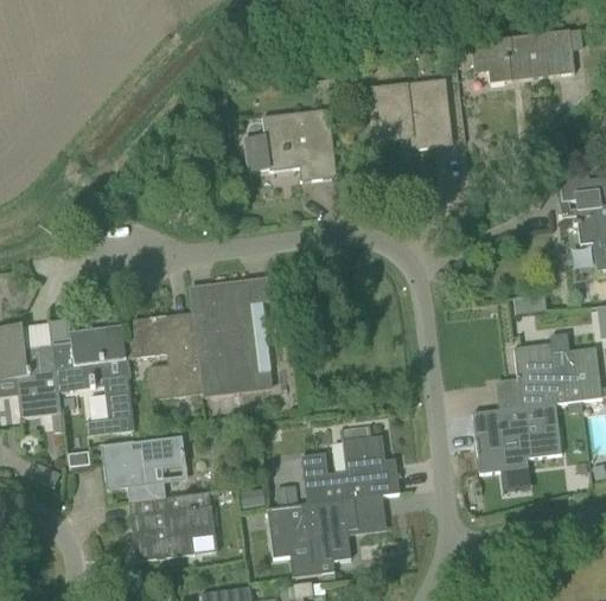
[(470,42),(473,72),(488,70),(490,82),(574,71),(572,50),(584,48),(580,27),(569,30),(470,42)]
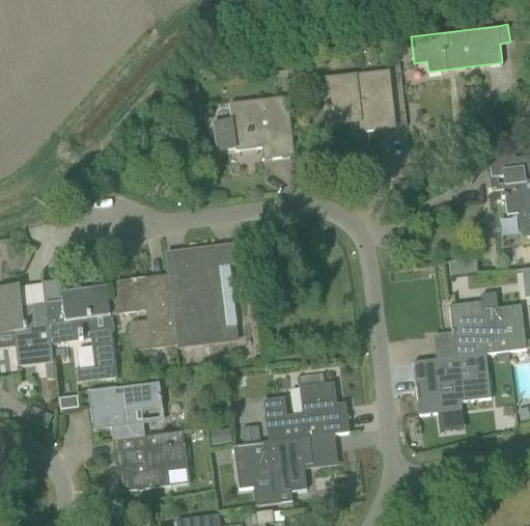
[(325,77),(327,97),(329,117),(359,113),(361,129),(394,125),(389,77),(357,80),(356,73),(325,77)]
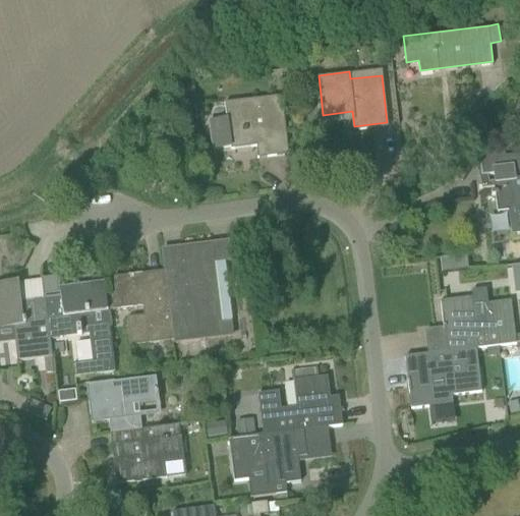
[(215,147),(215,145),(230,142),(231,147),(256,142),(258,155),(288,152),(286,131),(282,91),(224,99),(227,116),(211,118),(211,117),(209,117),(214,147),(215,147)]
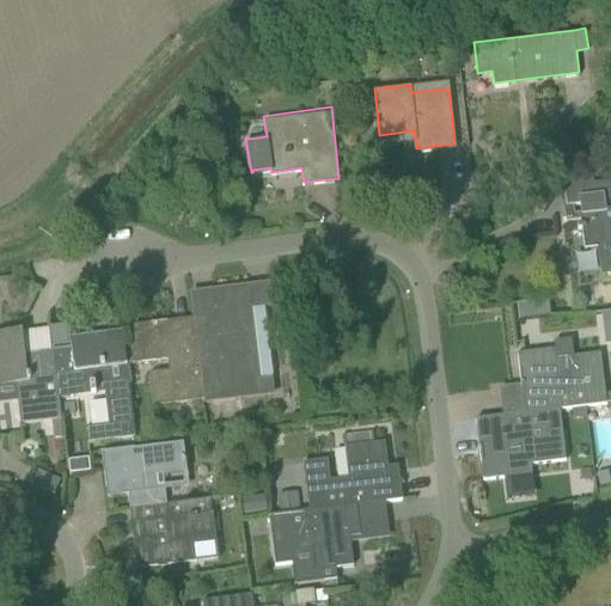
[(600,271),(610,270),(610,177),(594,179),(593,171),(562,175),(566,203),(581,201),(582,209),(580,210),(581,220),(578,221),(578,226),(582,226),(585,246),(597,244),(600,271)]
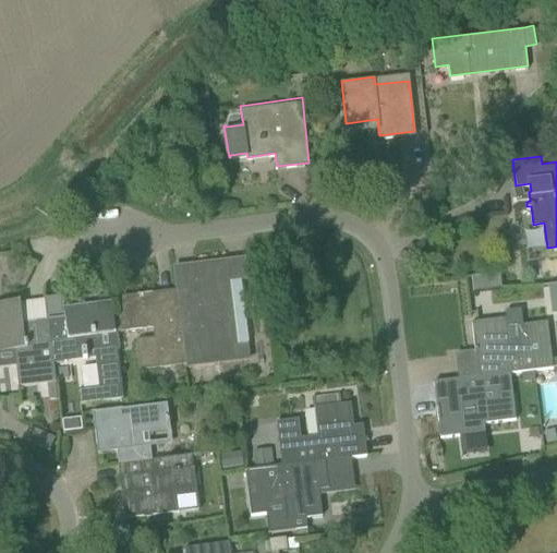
[(173,271),(176,287),(177,287),(186,362),(186,363),(249,355),(239,277),(249,276),(246,256),(201,262),(201,267),(173,271)]
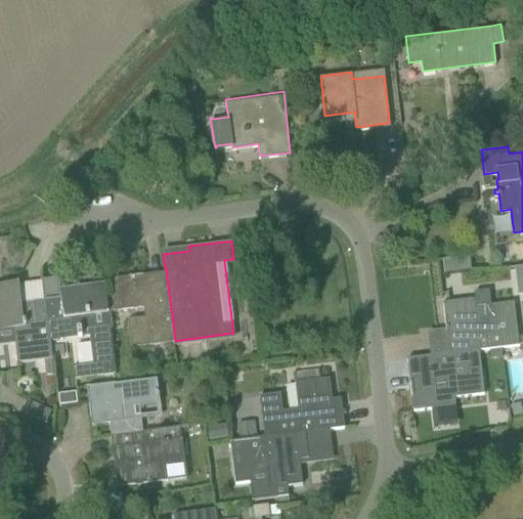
[(470,254),(443,257),(445,269),(471,266),(470,254)]
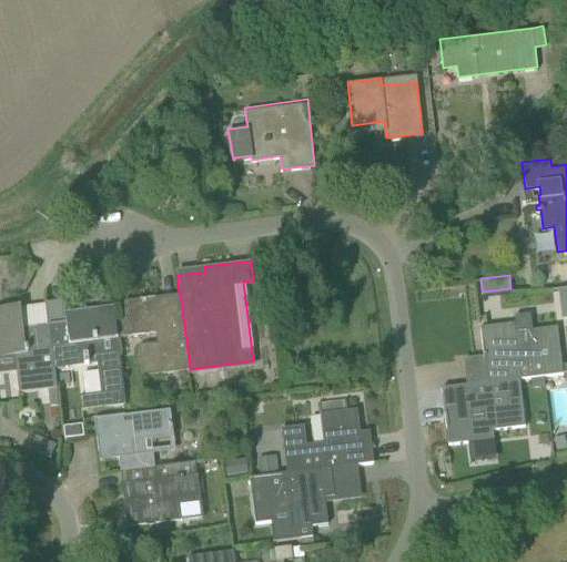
[(559,317),(566,315),(566,284),(556,286),(559,317)]
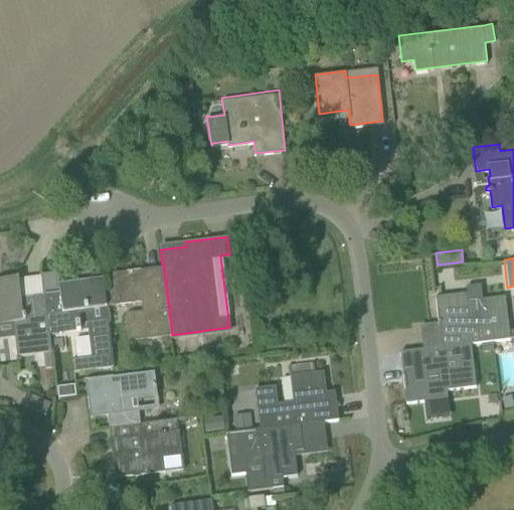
[(163,265),(162,265),(113,271),(117,303),(142,300),(143,309),(126,311),(129,339),(172,334),(163,265)]
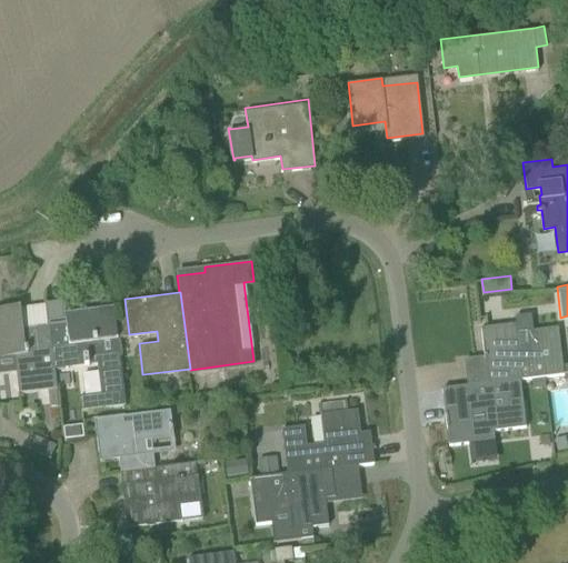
[(57,386),(55,367),(49,322),(23,325),(20,303),(0,304),(0,354),(15,352),(19,391),(48,388),(56,386),(57,386)]
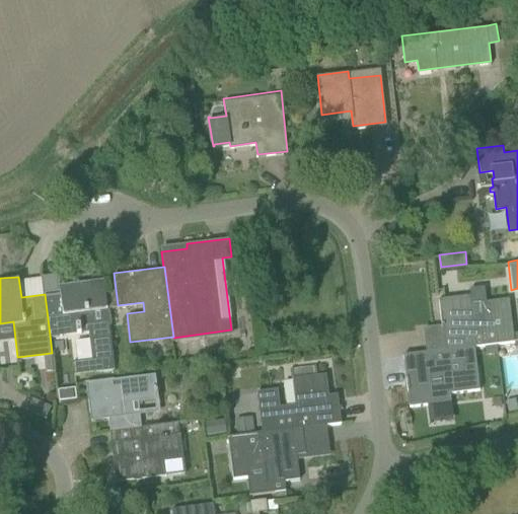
[(50,335),(89,329),(92,357),(73,359),(75,372),(94,369),(115,367),(103,278),(60,283),(61,292),(45,294),(50,335)]
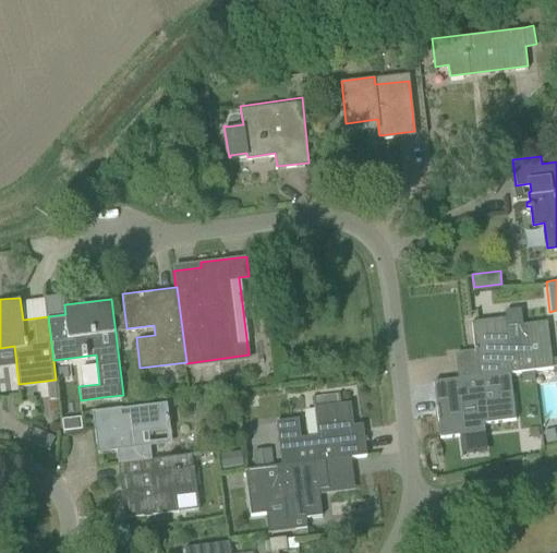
[(553,365),(552,355),(547,319),(522,322),(521,307),(505,309),(506,315),(494,316),(472,320),(479,373),(479,374),(509,370),(509,371),(553,365)]
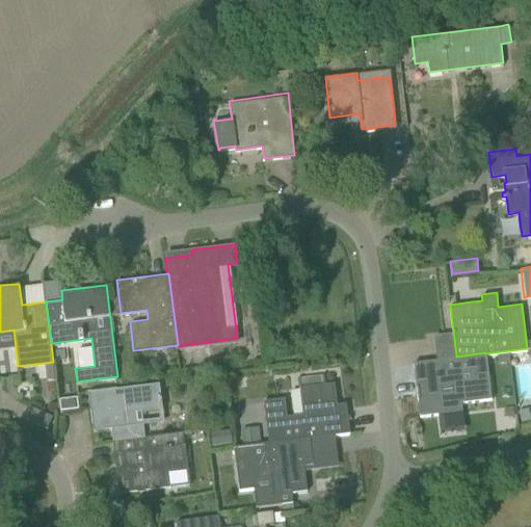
[(490,397),(488,376),(485,353),(485,352),(456,357),(456,356),(415,361),(421,414),(450,410),(449,402),(490,397)]
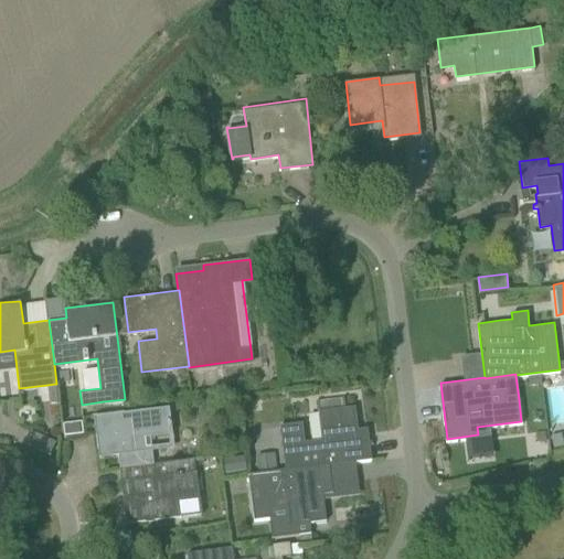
[(55,384),(48,385),(49,400),(57,399),(55,384)]
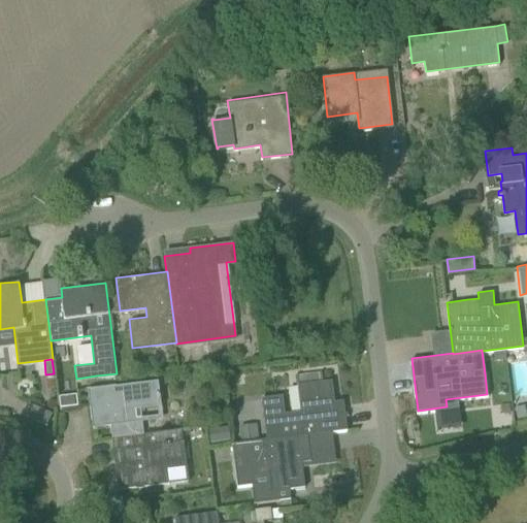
[(110,423),(111,436),(144,432),(141,406),(162,404),(160,391),(159,379),(88,387),(93,425),(110,423)]
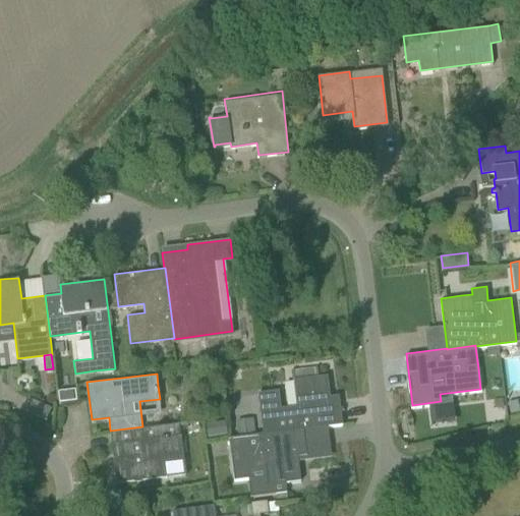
[(343,422),(339,393),(330,394),(328,374),(307,376),(294,378),(297,404),(281,406),(279,388),(258,391),(258,393),(261,408),(264,432),(302,427),(303,427),(343,422)]
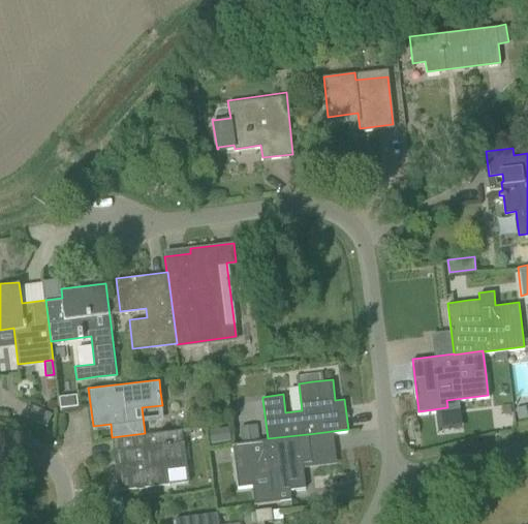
[(27,395),(29,407),(53,404),(54,407),(59,406),(57,391),(27,395)]
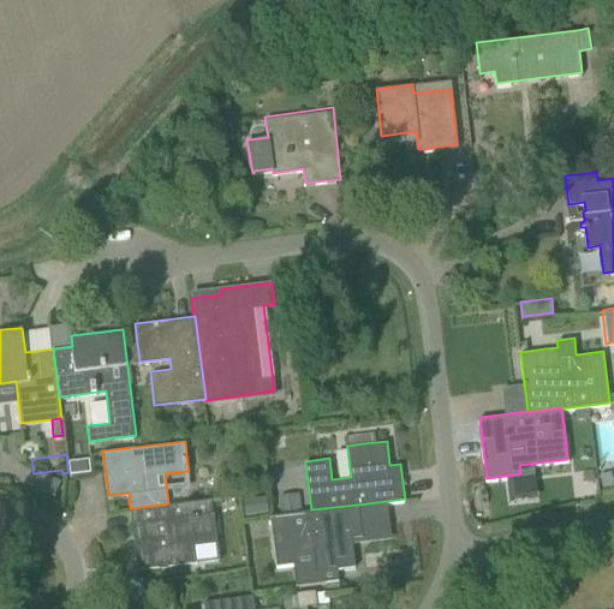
[(89,455),(69,458),(70,472),(90,469),(89,455)]
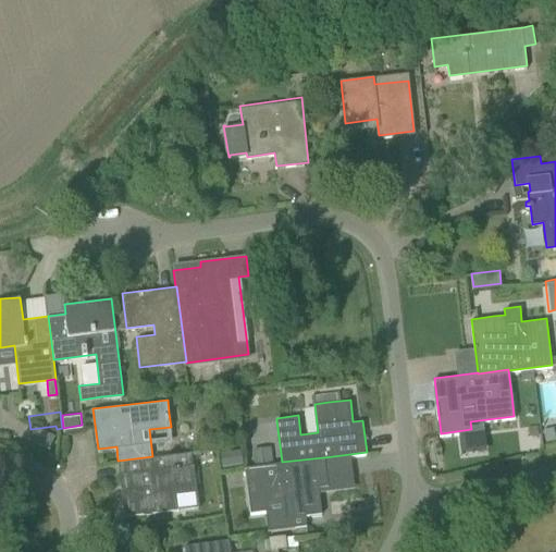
[(531,419),(493,427),(498,452),(535,445),(531,419)]
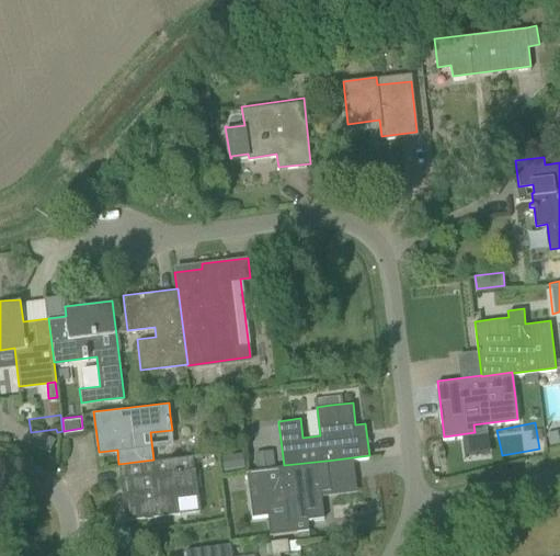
[(276,441),(275,423),(249,426),(251,439),(267,438),(267,442),(276,441)]
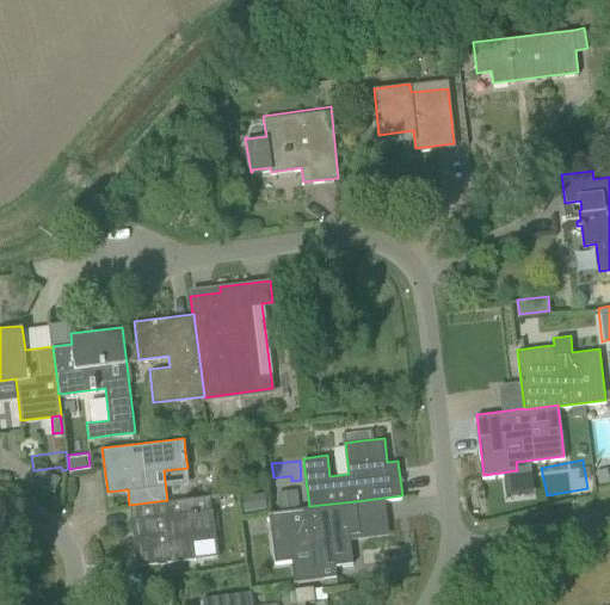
[(608,465),(596,468),(599,481),(609,479),(609,473),(608,465)]
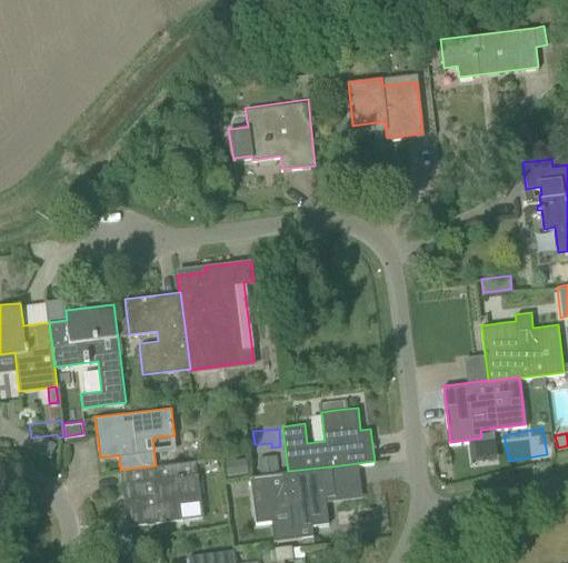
[(278,453),(260,455),(262,472),(280,470),(278,453)]
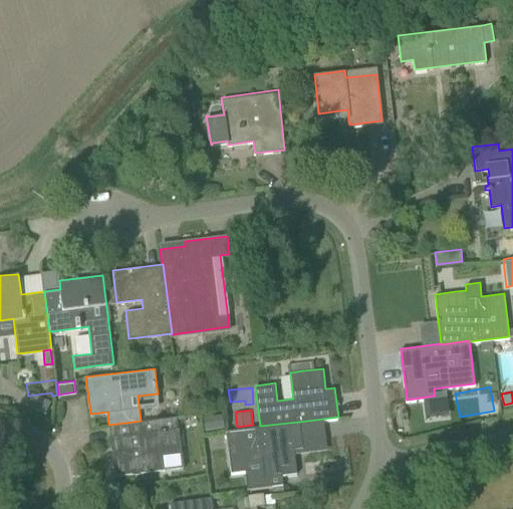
[(222,414),(203,416),(205,429),(224,427),(222,414)]
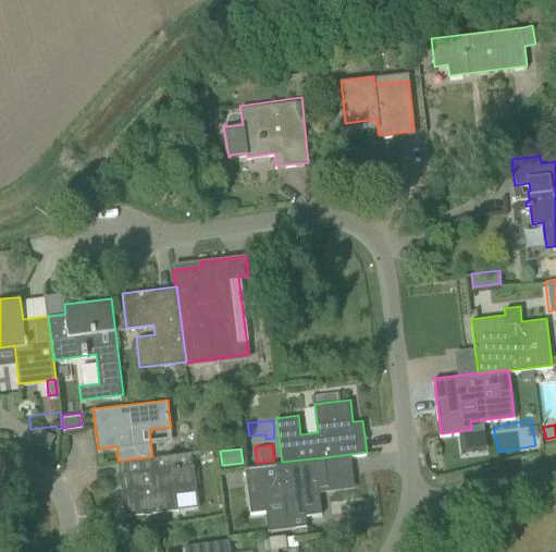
[(152,456),(118,461),(125,515),(174,508),(172,490),(197,487),(194,464),(193,452),(152,456)]
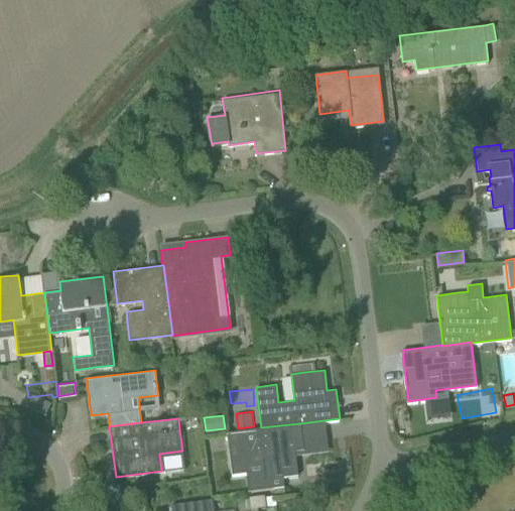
[(261,427),(228,431),(233,473),(249,471),(248,462),(263,460),(265,478),(277,476),(297,474),(294,453),(303,452),(300,423),(299,423),(261,427)]
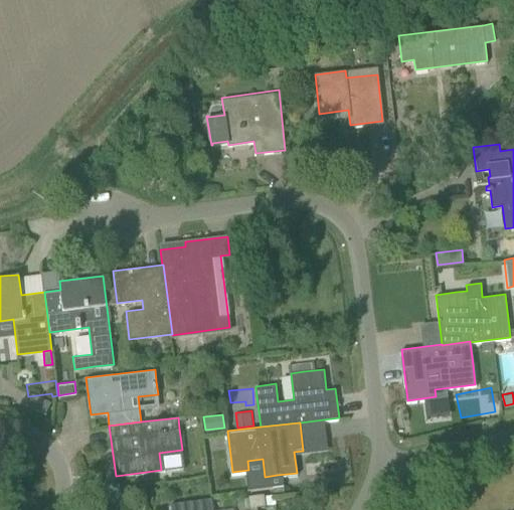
[(283,484),(273,486),(274,494),(284,493),(283,484)]
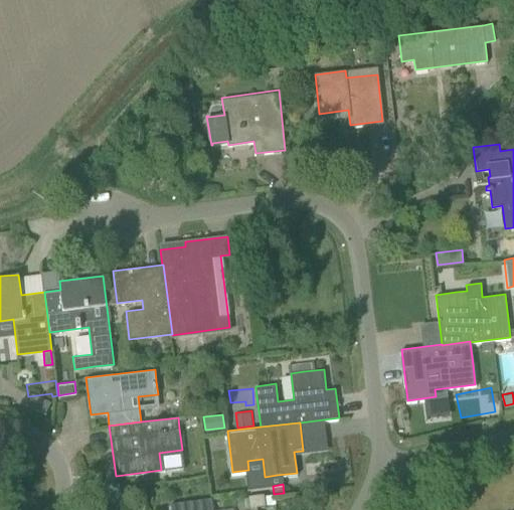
[(257,509),(258,506),(266,505),(265,493),(248,495),(249,509),(257,509)]
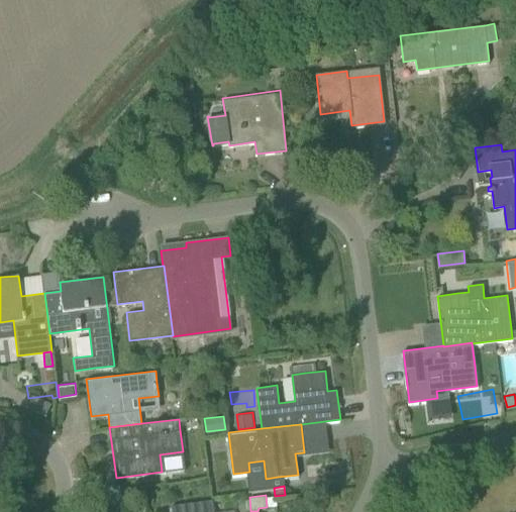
[(214,511),(212,500),(171,505),(172,511),(214,511)]
